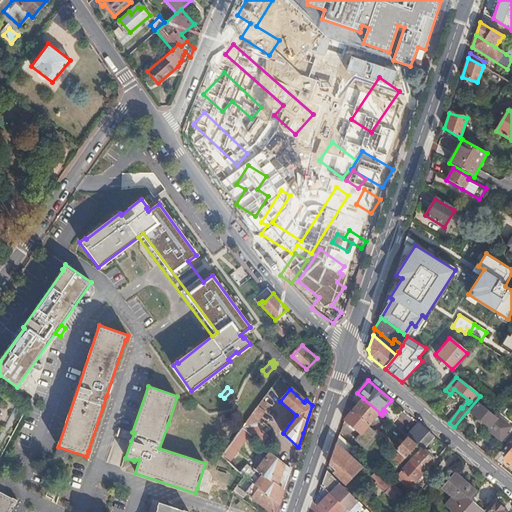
[(363,398),(357,405),(374,420),(380,413),(363,398)]
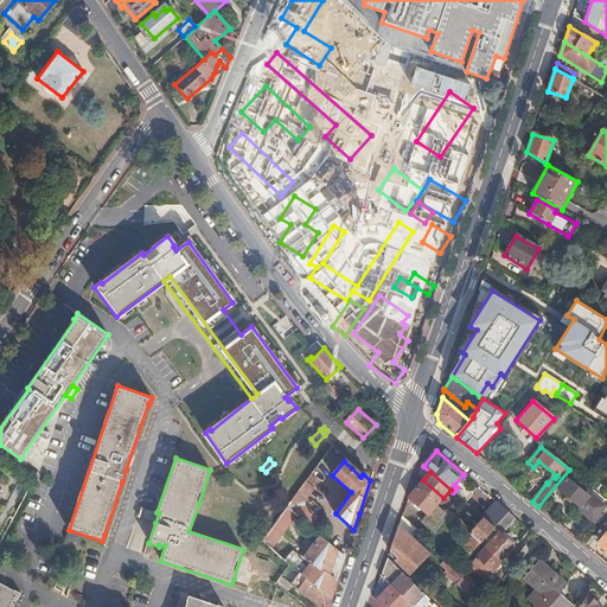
[(287,509),(296,516),(301,519),(308,525),(311,528),(318,517),(306,506),(305,502),(315,485),(313,484),(317,480),(311,475),(287,509)]
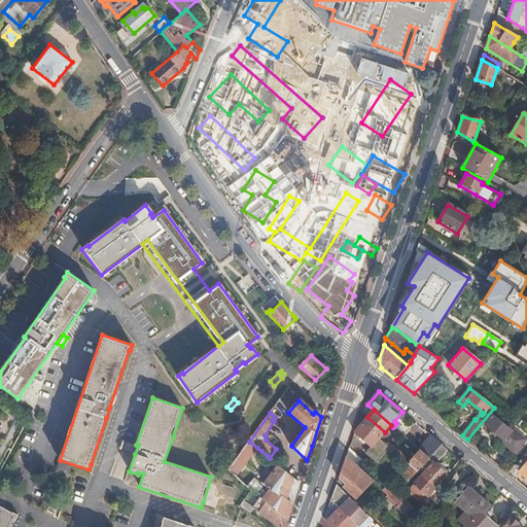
[(515,431),(501,420),(495,415),(486,425),(503,440),(501,442),(515,452),(525,440),(515,431)]
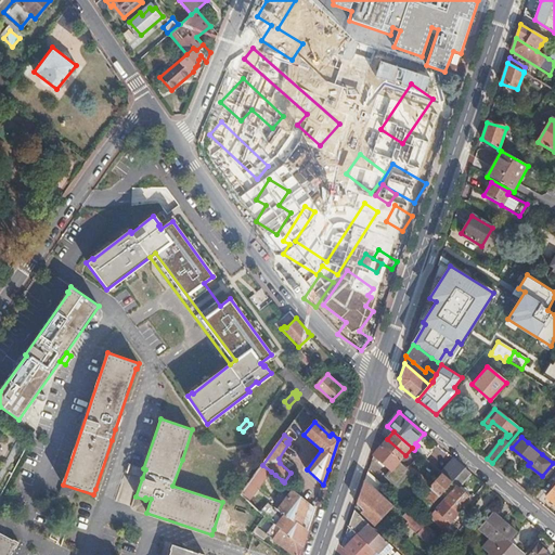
[(400,462),(405,455),(387,439),(382,446),(400,462)]
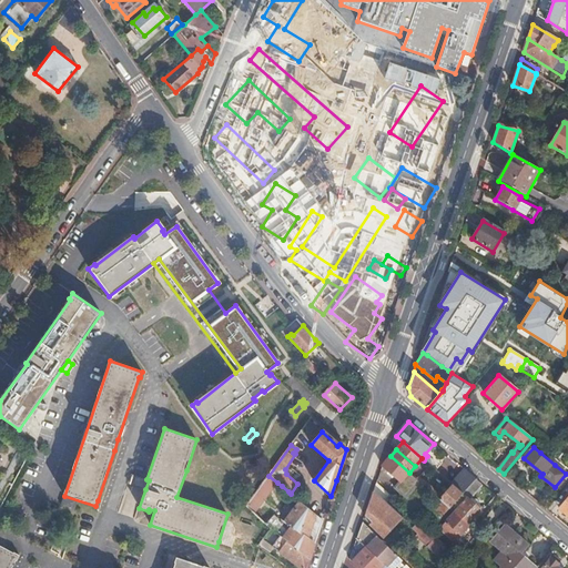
[(558,460),(553,455),(550,457),(541,450),(540,453),(555,465),(558,460)]
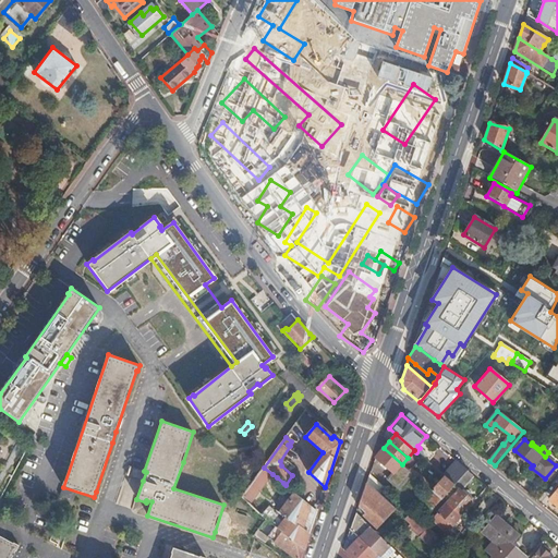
[(409,471),(402,464),(384,448),(376,457),(393,473),(388,478),(397,487),(411,472),(409,471)]
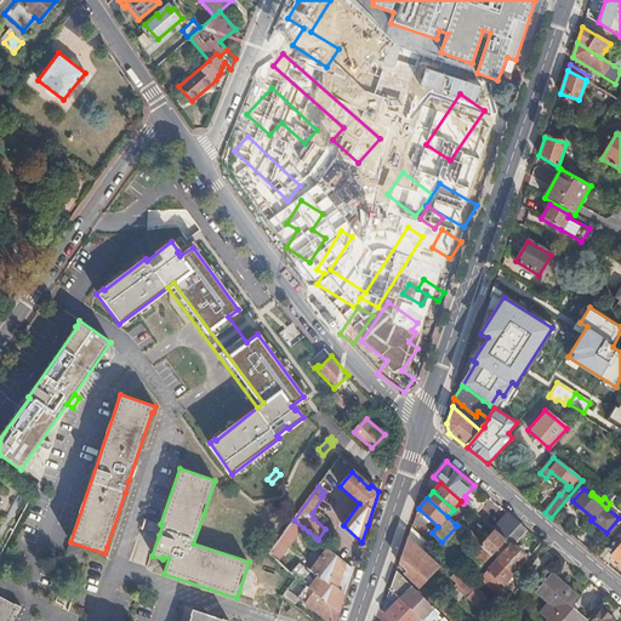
[(506,540),(520,524),(507,513),(493,529),(494,530),(506,540)]
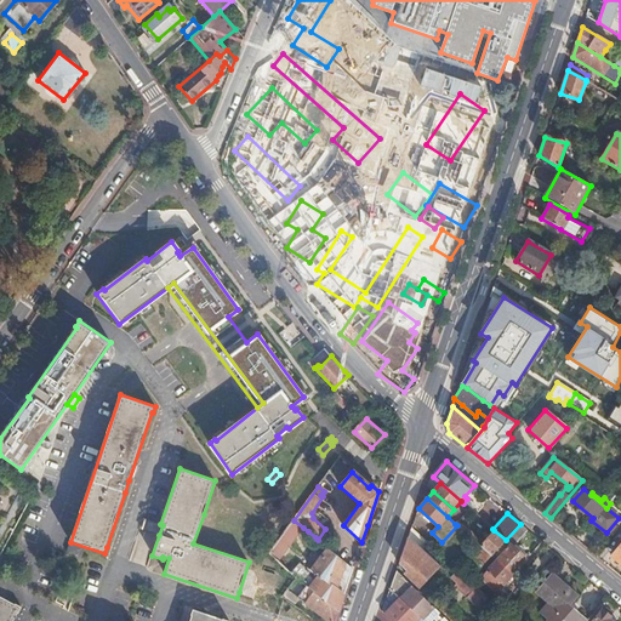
[(142,529),(159,535),(163,525),(160,524),(146,519),(142,529)]
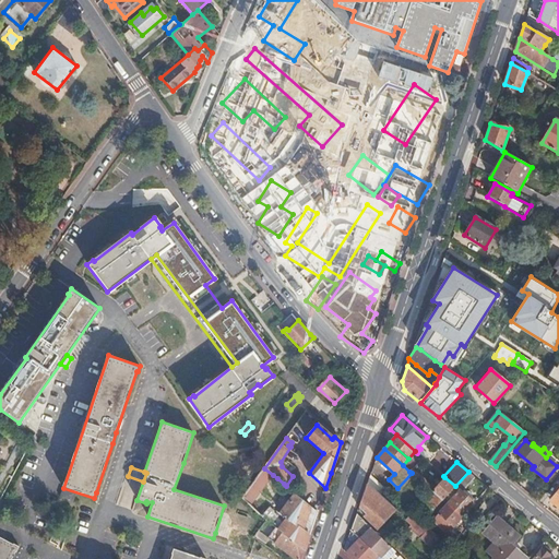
[(242,498),(251,506),(273,475),(264,468),(242,498)]
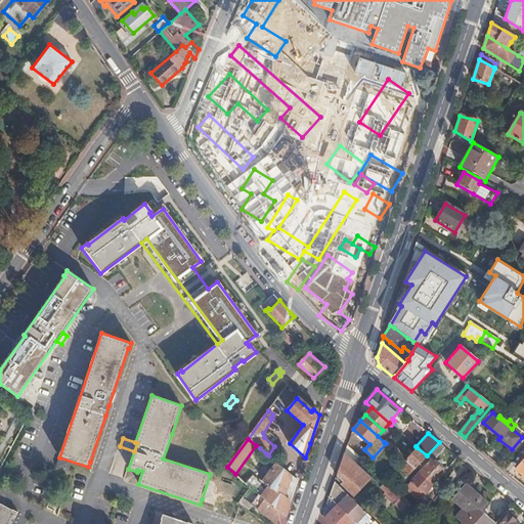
[(386,443),(394,450),(396,447),(387,439),(384,442),(386,443)]
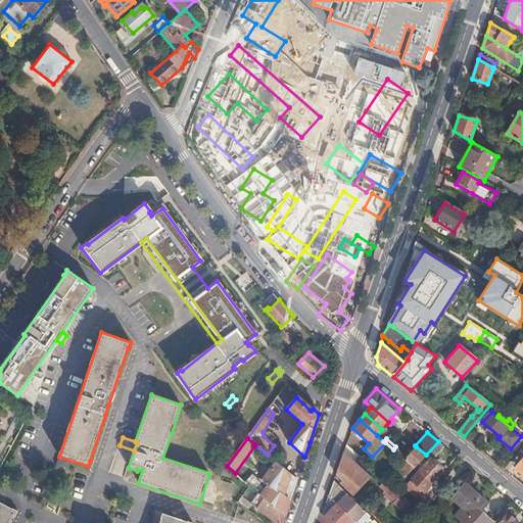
[(432,460),(444,447),(438,441),(426,455),(414,468),(418,472),(405,487),(426,507),(428,504),(421,497),(444,472),(432,460)]
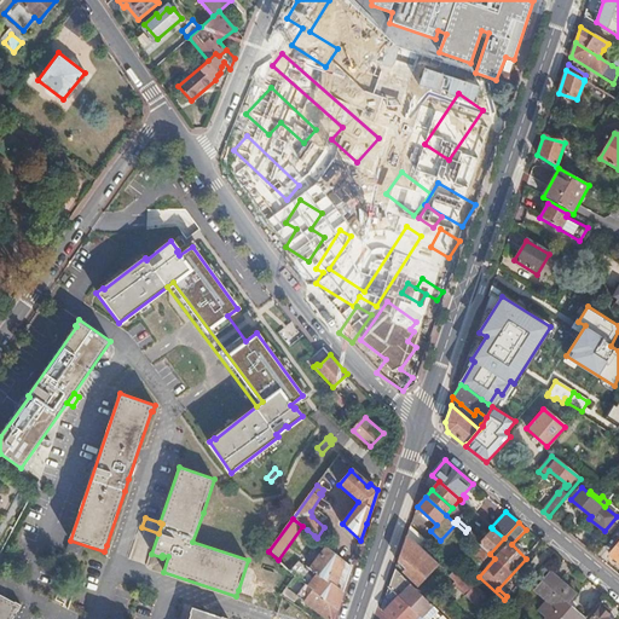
[(435,561),(441,554),(410,526),(408,534),(435,561)]
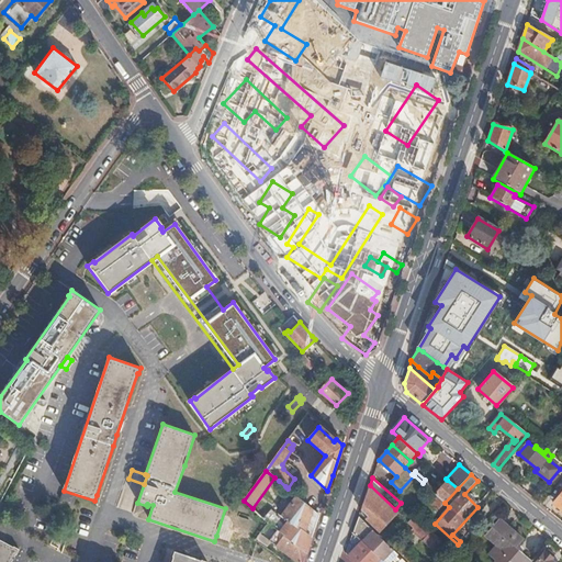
[(445,503),(458,489),(447,480),(435,494),(437,496),(445,503)]
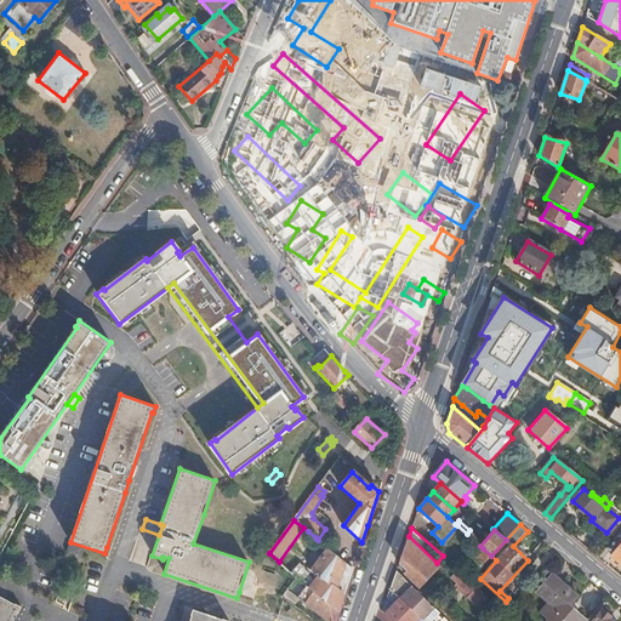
[(315,537),(308,531),(303,539),(309,545),(315,537)]
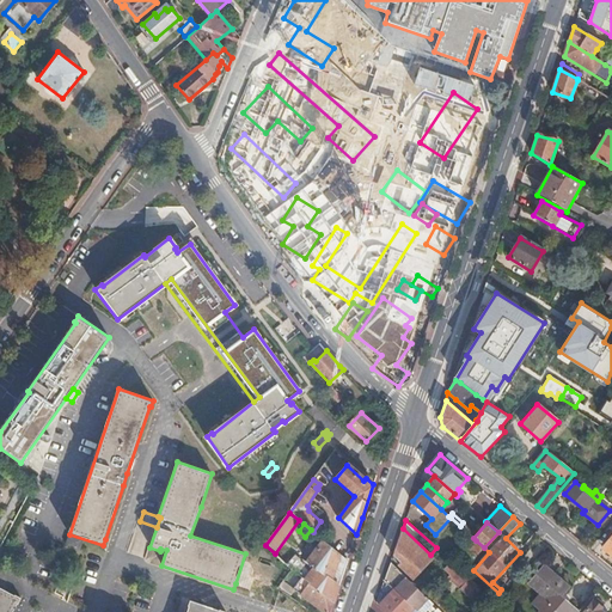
[(430,555),(403,528),(395,554),(403,561),(401,563),(415,577),(434,558),(430,555)]
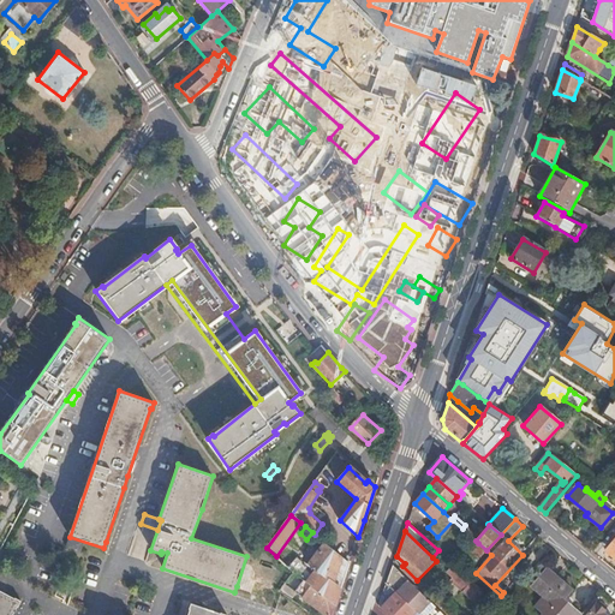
[(83,543),(70,538),(67,545),(81,550),(83,543)]
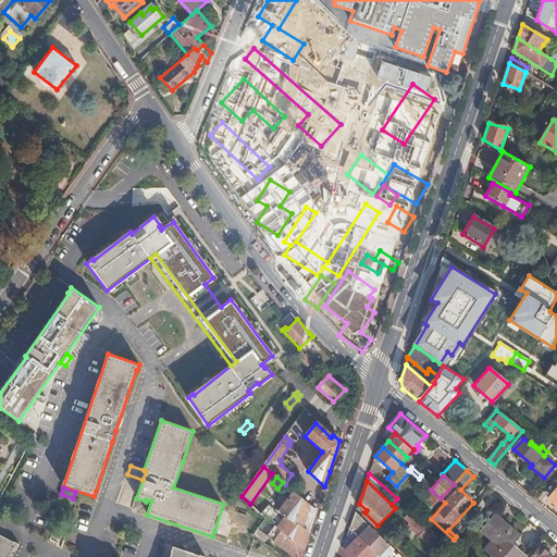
[(116,503),(126,506),(130,490),(120,487),(116,503)]
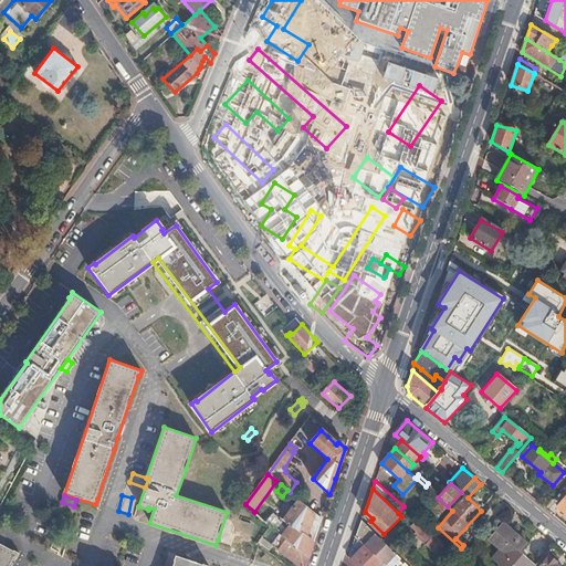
[(283,537),(308,557),(322,519),(318,515),(300,500),(295,505),(287,501),(283,506),(291,512),(280,526),(286,532),(283,537)]
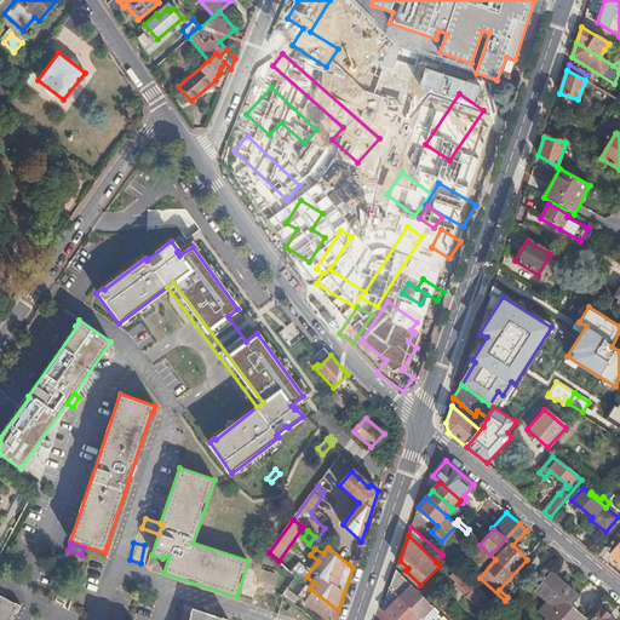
[(483,563),(491,555),(482,547),(475,556),(483,563)]
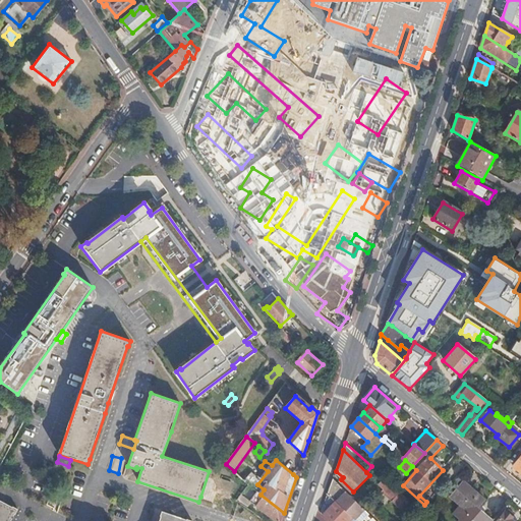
[(364,520),(370,515),(358,503),(355,501),(347,493),(348,493),(333,477),(328,494),(348,514),(350,511),(346,507),(348,504),(364,520)]
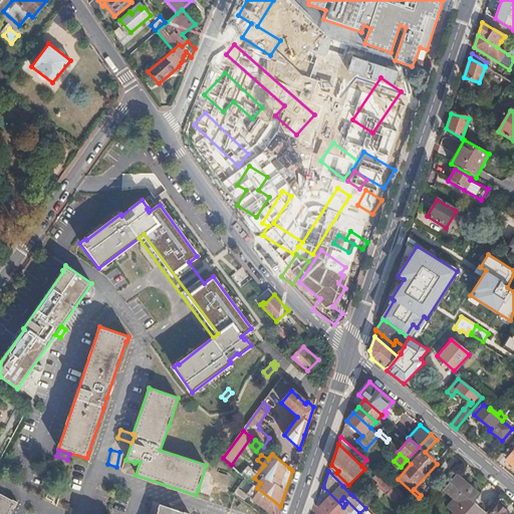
[(376,484),(398,504),(406,495),(390,481),(389,482),(378,473),(374,478),(378,482),(376,484)]
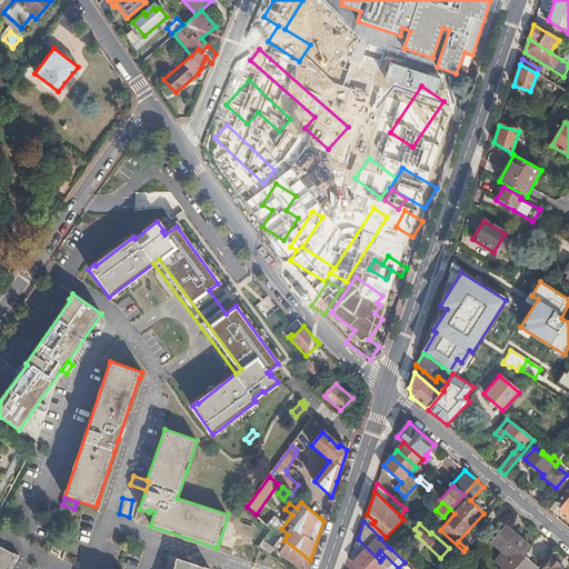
[(528,547),(505,527),(491,542),(499,549),(493,555),(510,568),(528,547)]
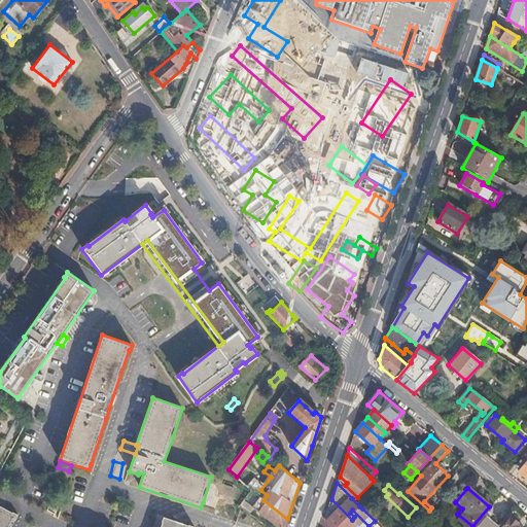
[(254,507),(278,526),(284,526),(287,519),(264,500),(251,491),(241,506),(250,514),(254,507)]
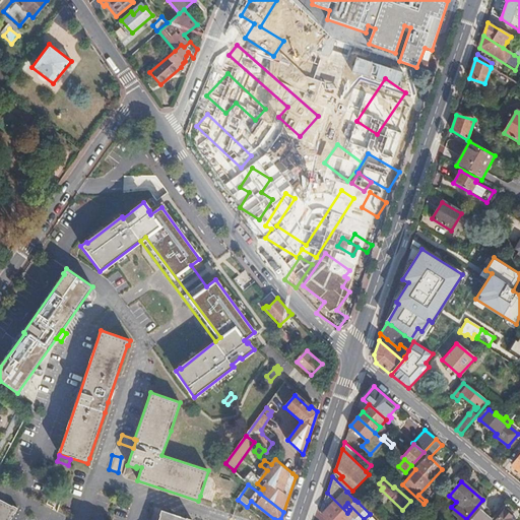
[(354,500),(358,502),(370,490),(368,486),(354,500)]
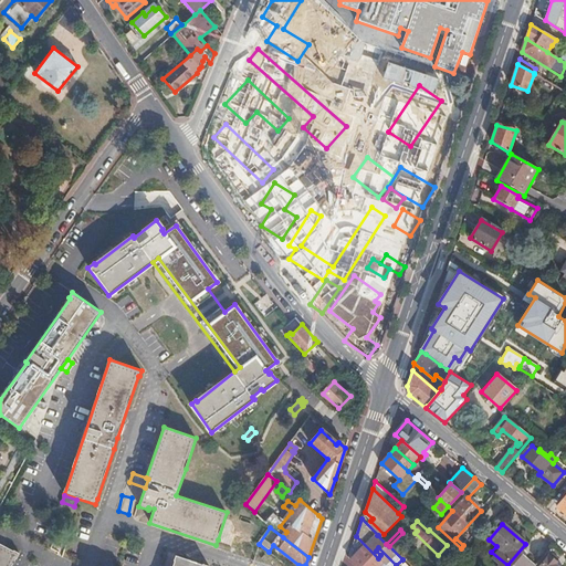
[(356,536),(349,556),(358,565),(386,565),(378,558),(356,536)]
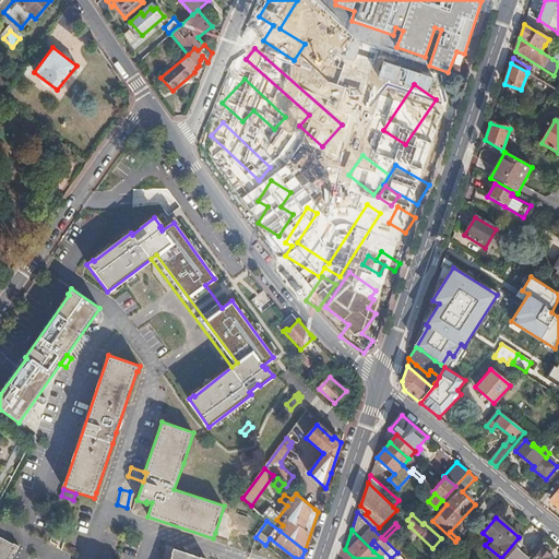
[(0,558),(12,558),(20,547),(0,535),(0,558)]
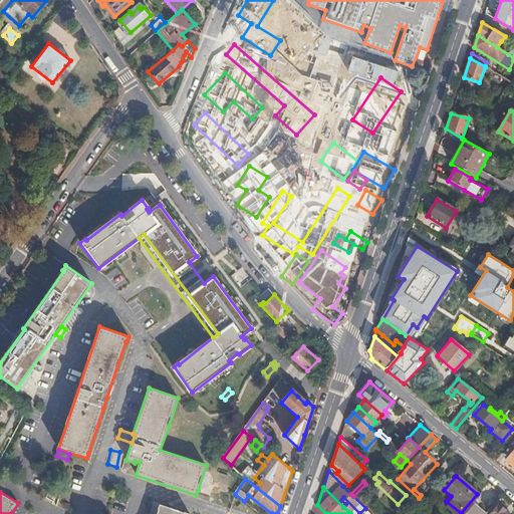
[(190,513),(161,504),(157,513),(190,513)]
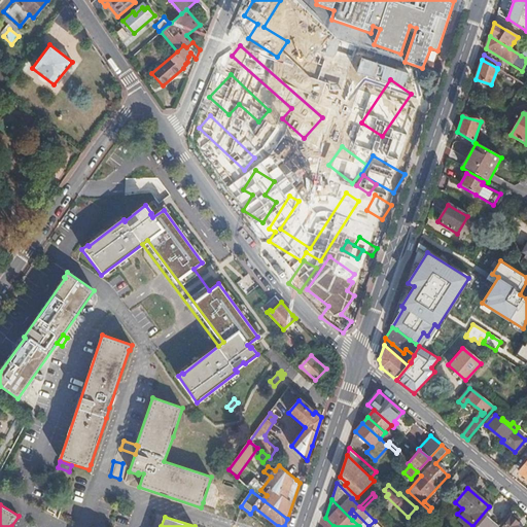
[(518,523),(511,517),(501,526),(519,526),(517,525),(518,523)]
